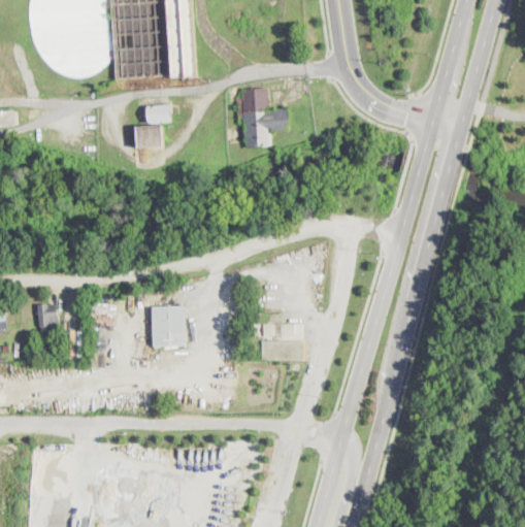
[(36,50),(31,40),(29,31),(28,22),(27,12),(27,4),(28,0),(107,0),(111,55),(107,61),(101,67),(93,73),(86,76),(77,76),(69,76),(62,74),(54,70),(47,64),(41,58),(36,50)]
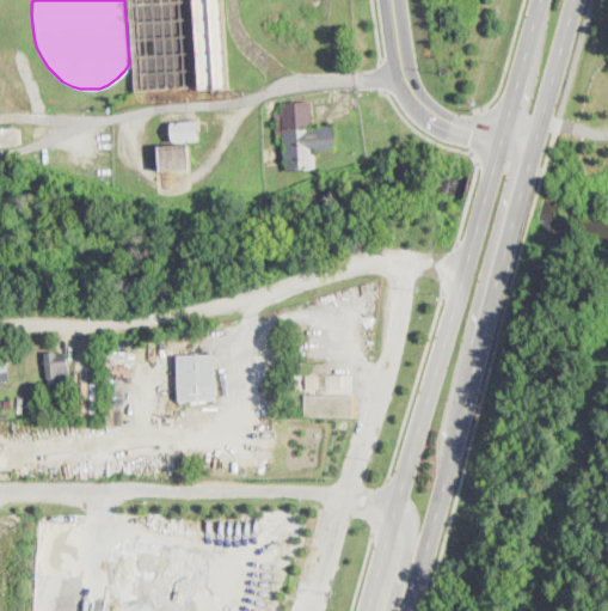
[(220,0),(227,90),(198,91),(198,89),(134,92),(127,0),(220,0)]
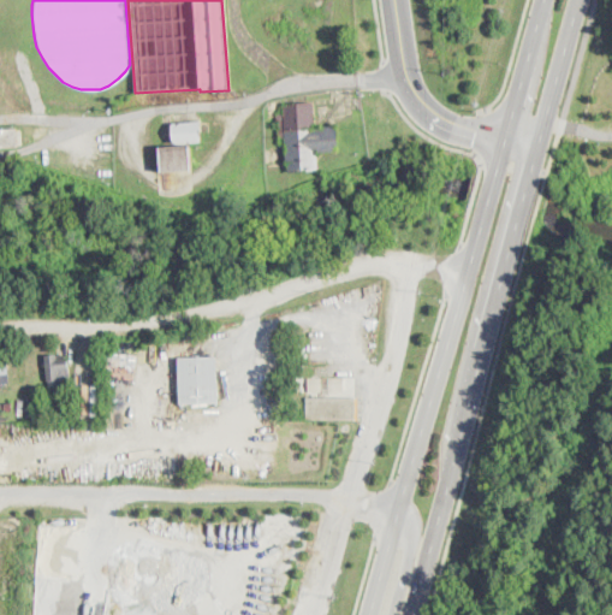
[(313,123),(313,129),(336,128),(337,152),(315,153),(316,171),(286,173),(286,164),(284,164),(281,140),(275,141),(274,116),(283,114),(281,106),(312,105),(313,123)]
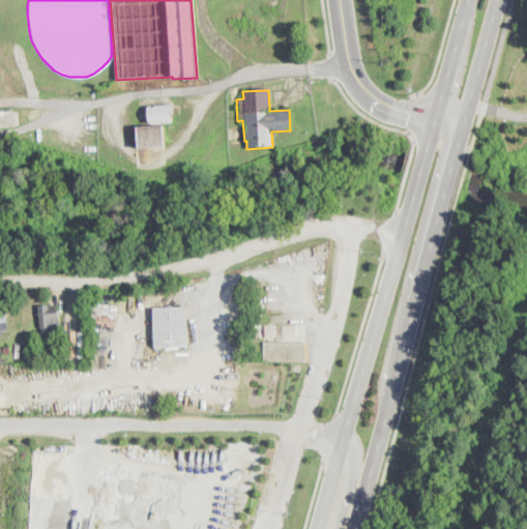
[(172,123),(148,124),(147,108),(172,107),(172,123)]
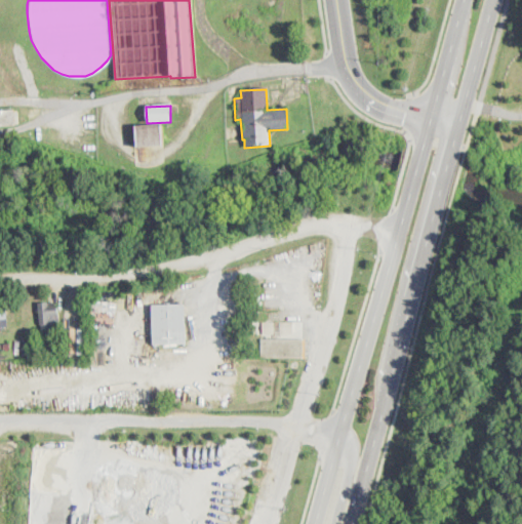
[(12,126),(0,127),(0,112),(11,111),(12,126)]
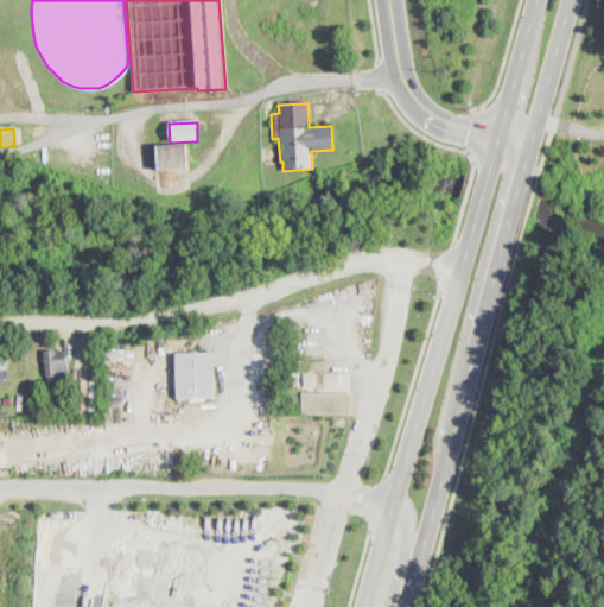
[(186,169),(157,171),(156,147),(185,146),(188,169),(186,169)]
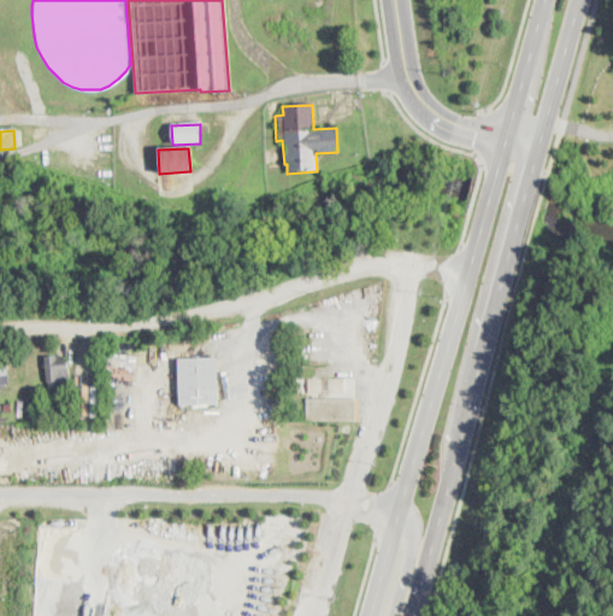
[(57,357),(57,362),(66,361),(68,381),(62,382),(62,389),(45,391),(42,357),(57,357)]
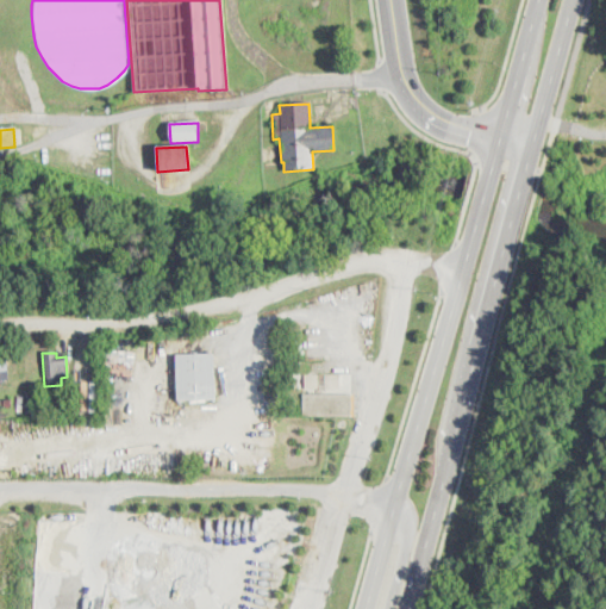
[(214,398),(176,401),(174,356),(212,355),(214,398)]
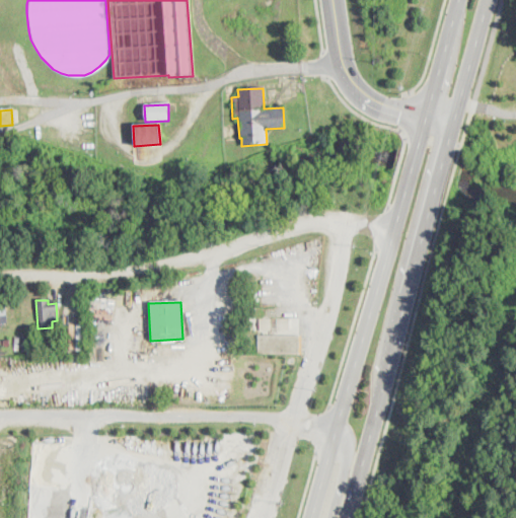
[(101,307),(101,311),(106,311),(107,337),(89,337),(88,312),(93,312),(93,307),(101,307)]
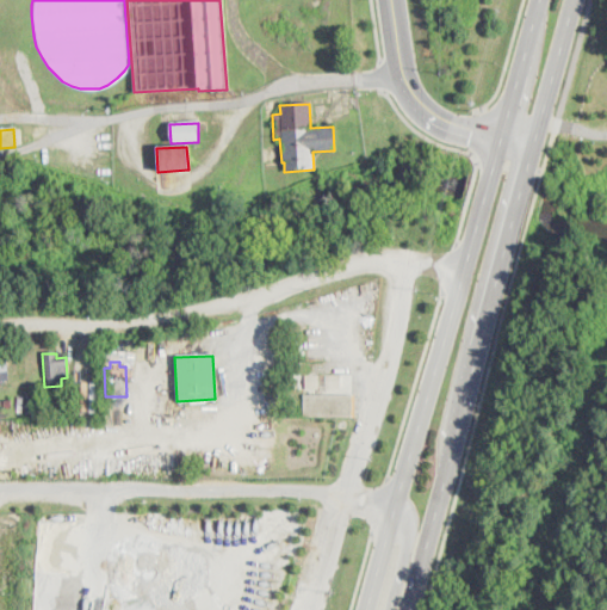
[(338,374),(338,388),(323,388),(323,389),(302,388),(303,375),(338,374)]
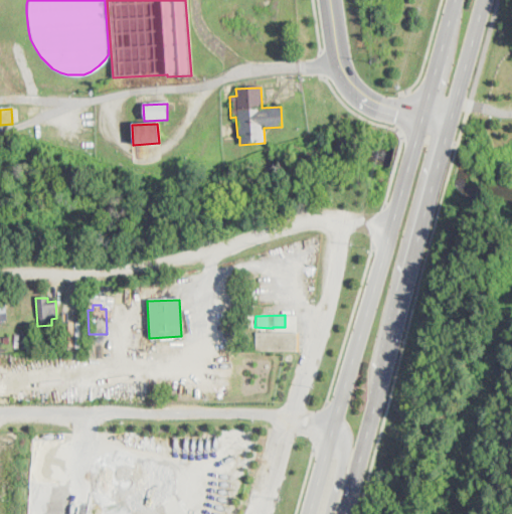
[(295,352),(254,352),(254,333),(295,333),(295,352)]
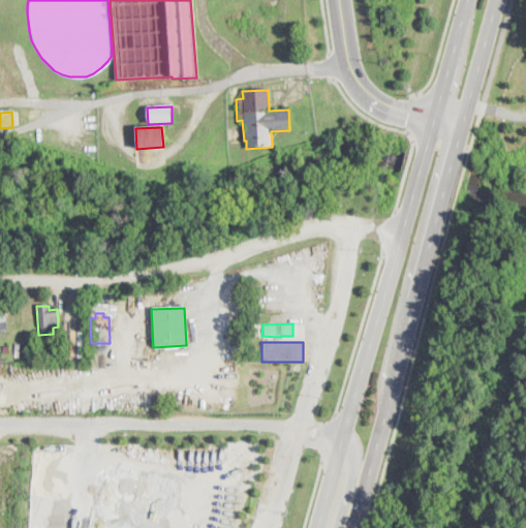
All buildings are outlined.
